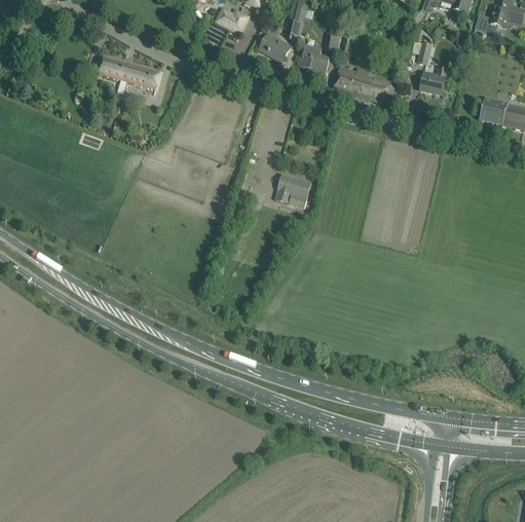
[(5,0),(4,3),(16,11),(25,0),(5,0)]
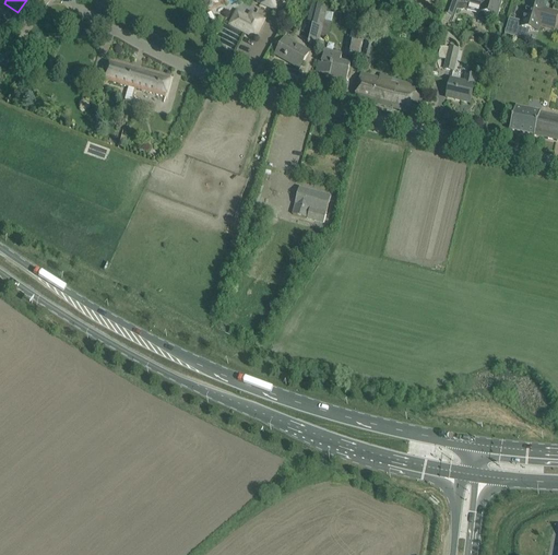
[(446,0),(442,11),(451,14),(454,6),(455,0),(446,0)]
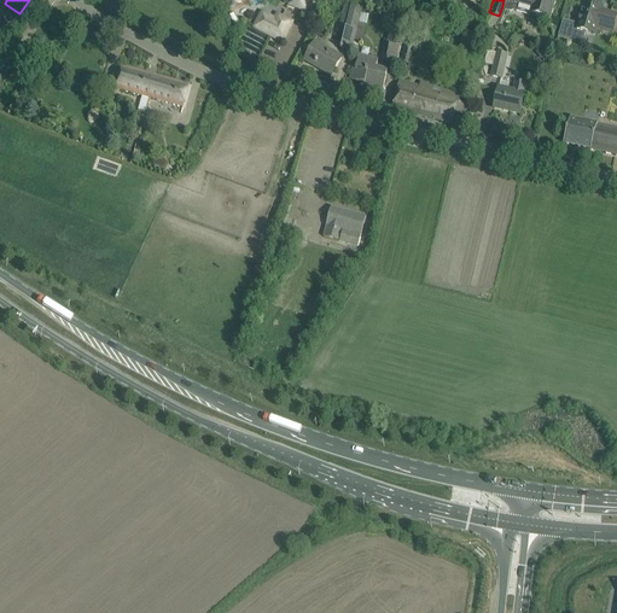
[(504,0),(502,6),(505,7),(506,7),(511,7),(513,7),(516,0),(519,0),(530,4),(531,4),(529,9),(535,10),(536,12),(539,13),(541,15),(543,12),(548,13),(552,0),(504,0)]
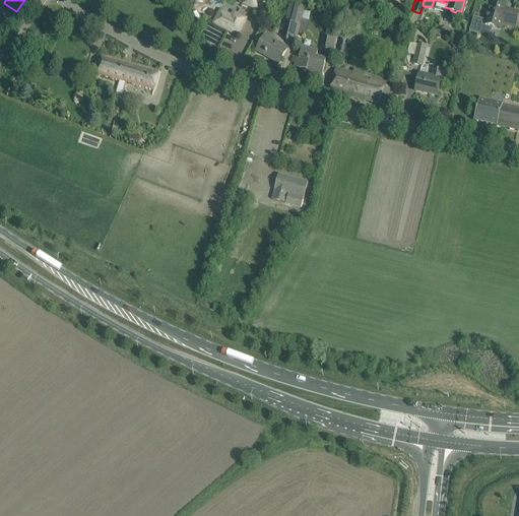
[(515,24),(518,9),(506,6),(507,0),(490,0),(484,17),(472,13),(468,28),(490,35),(493,24),(500,26),(502,20),(515,24)]
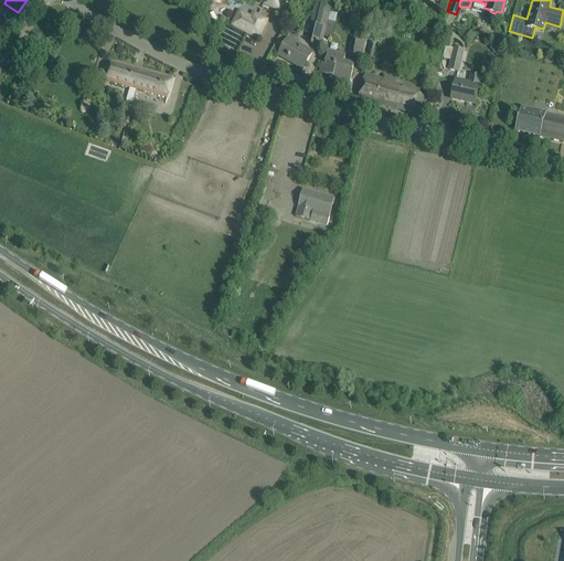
[(320,1),(316,22),(310,41),(319,43),(321,35),(329,9),(330,3),(320,1)]
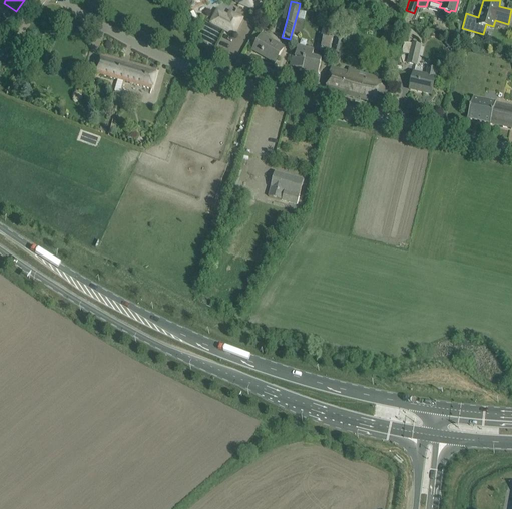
[(292,32),(299,34),(305,10),(299,8),(292,32)]
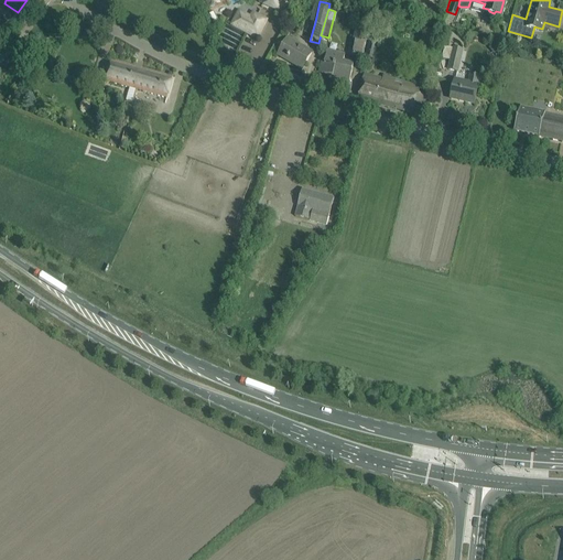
[(251,15),(244,11),(241,15),(237,13),(233,22),(258,35),(267,18),(253,11),(251,15)]
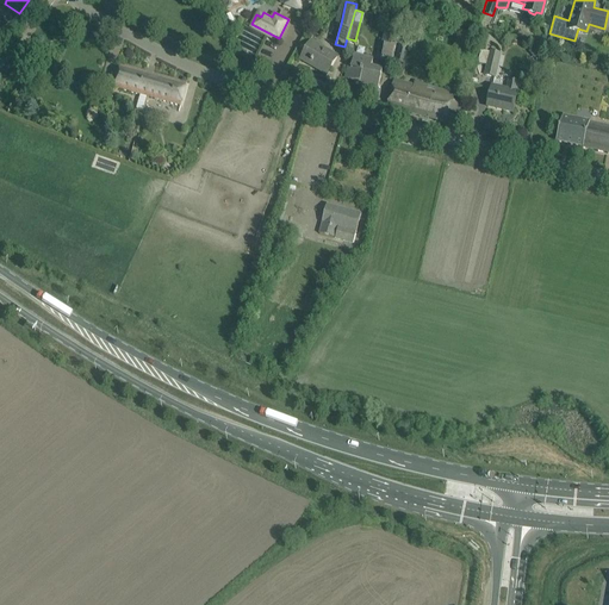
[(387,20),(386,27),(383,26),(380,41),(384,41),(380,58),(390,61),(393,43),(397,29),(396,29),(397,22),(387,20)]
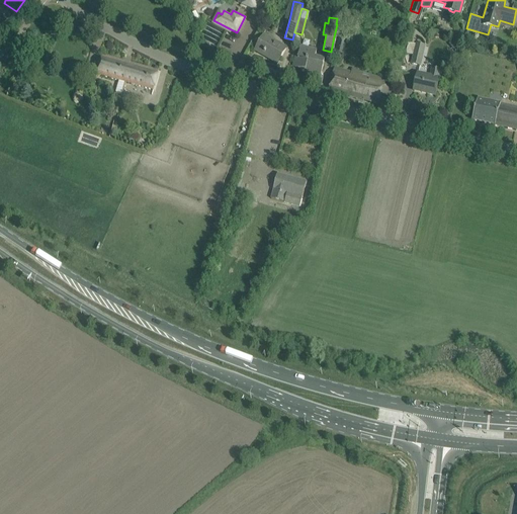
[(334,50),(343,52),(345,41),(348,41),(350,30),(340,27),(334,50)]
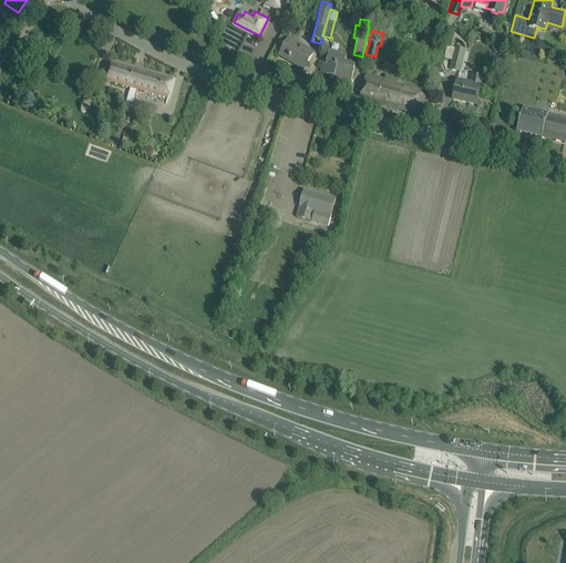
[(279,52),(288,58),(290,55),(305,63),(310,54),(312,50),(288,36),(279,52)]
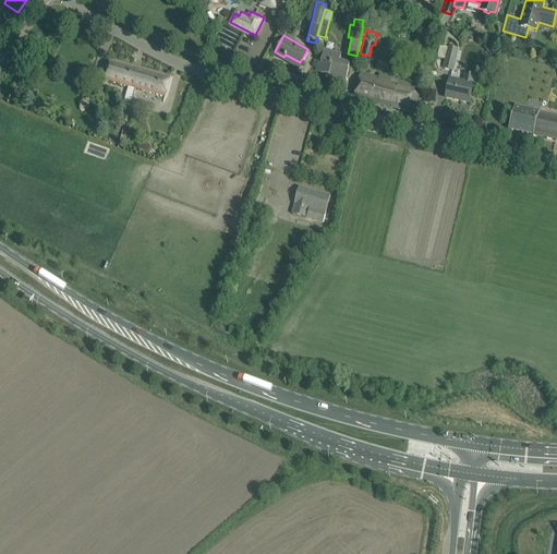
[(438,43),(436,55),(444,56),(442,67),(452,69),(458,46),(447,44),(447,45),(438,43)]
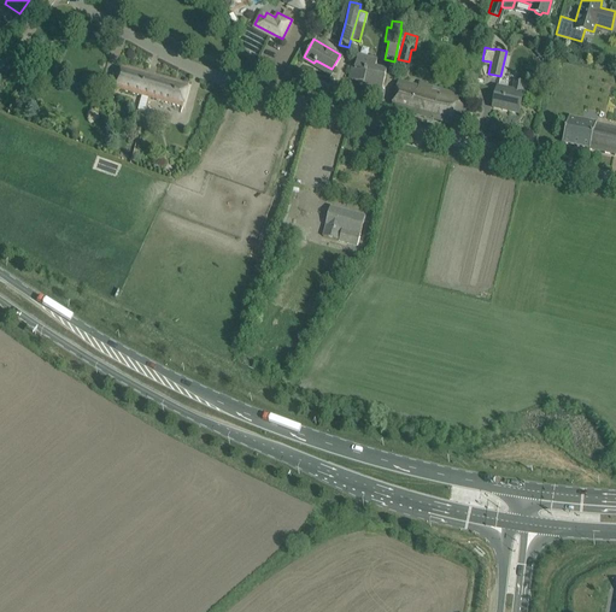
[(368,77),(371,78),(371,82),(381,84),(386,68),(374,65),(376,56),(358,52),(355,65),(351,77),(367,81),(368,77)]
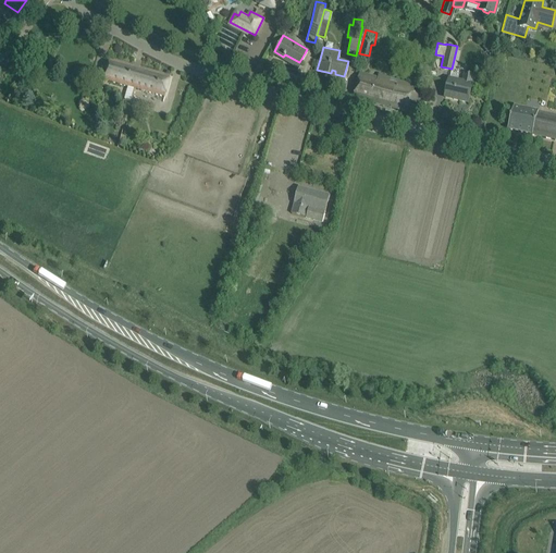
[(106,66),(103,75),(127,83),(134,84),(164,93),(167,84),(170,74),(139,65),(109,57),(106,66)]
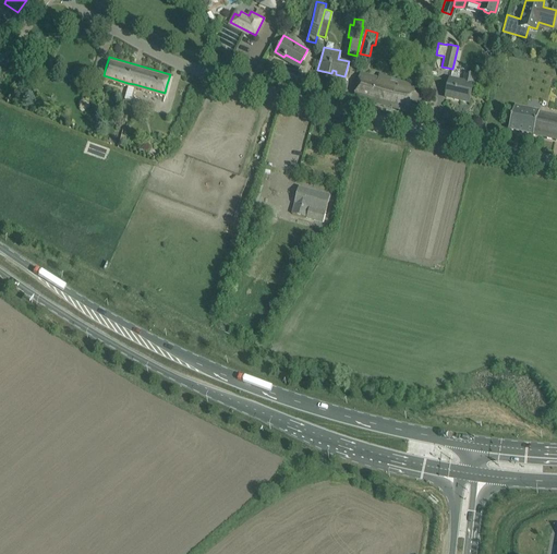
[(360,70),(355,84),(353,95),(407,109),(413,82),(383,73),(383,72),(378,71),(377,75),(360,70)]
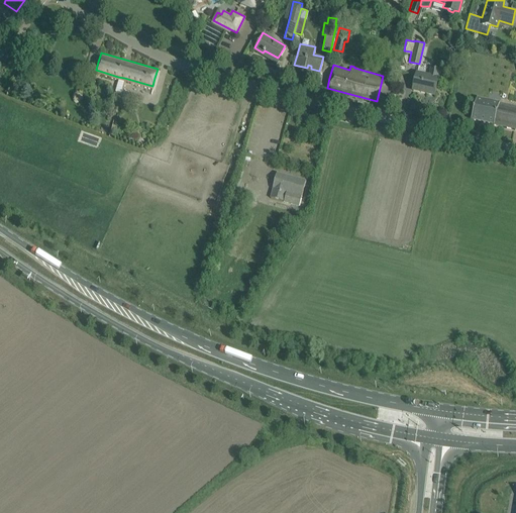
[(416,71),(414,78),(412,87),(433,92),(437,76),(436,75),(438,67),(430,65),(428,74),(416,71)]
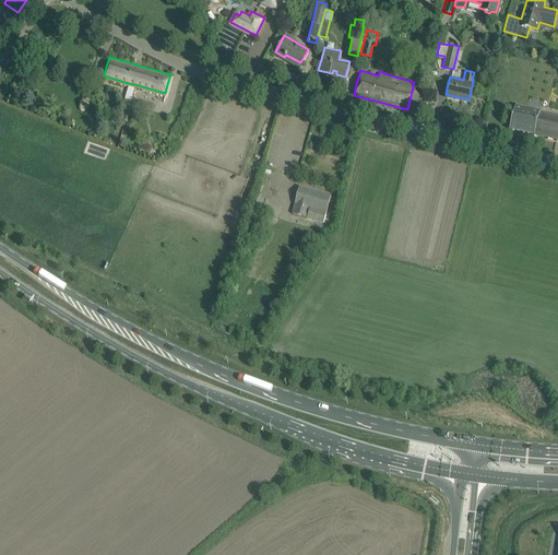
[(514,103),(511,116),(509,127),(557,137),(557,113),(539,109),(539,108),(514,103)]
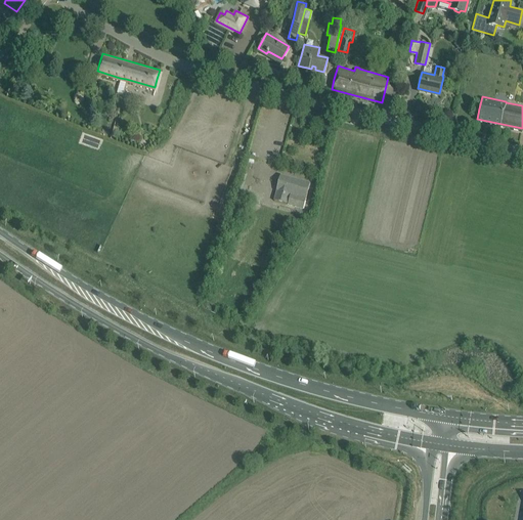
[(309,180),(279,173),(277,182),(275,188),(273,198),(287,201),(289,191),(305,196),(309,180)]
